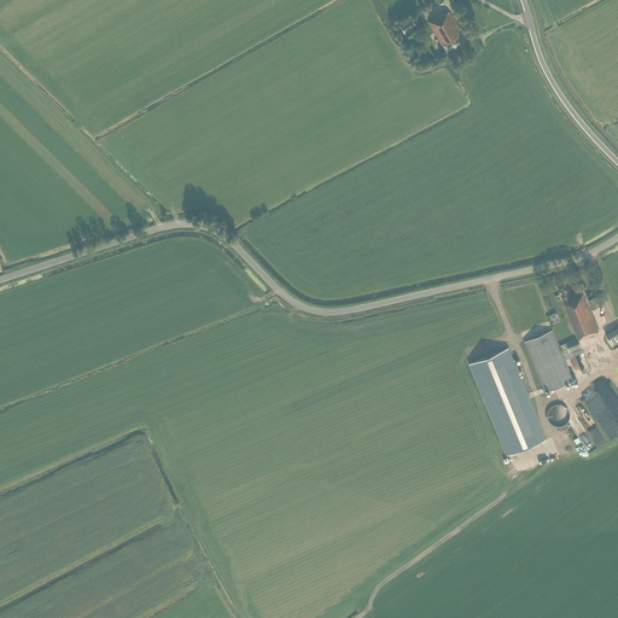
[(443,47),(445,52),(466,41),(449,12),(444,15),(443,13),(429,22),(442,45),(443,45),(444,46),(443,47)]
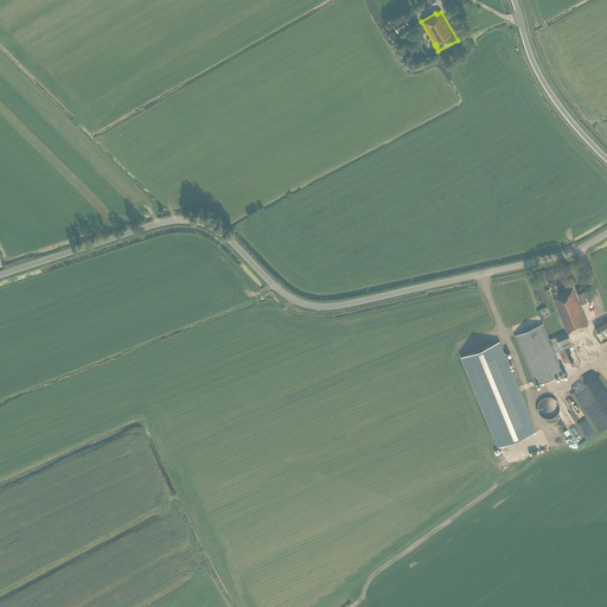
[(394,25),(397,32),(409,26),(404,19),(394,25)]
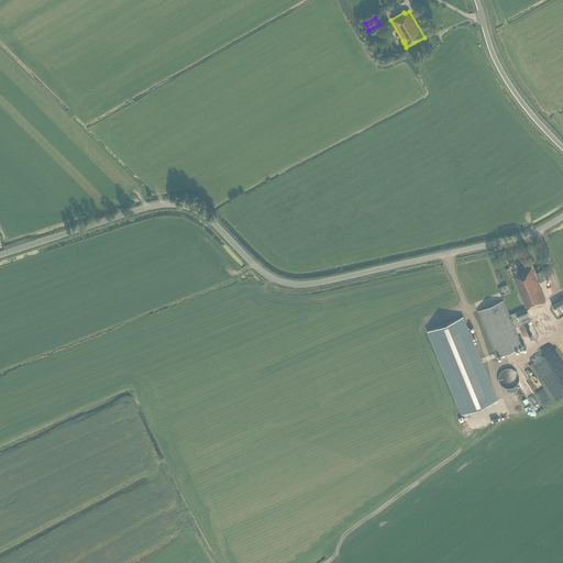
[(522,348),(512,322),(516,321),(518,327),(531,321),(527,310),(540,305),(540,304),(545,301),(533,272),(533,273),(531,267),(519,273),(515,260),(508,262),(515,279),(514,279),(526,308),(509,315),(504,301),(477,312),(497,357),(522,348)]
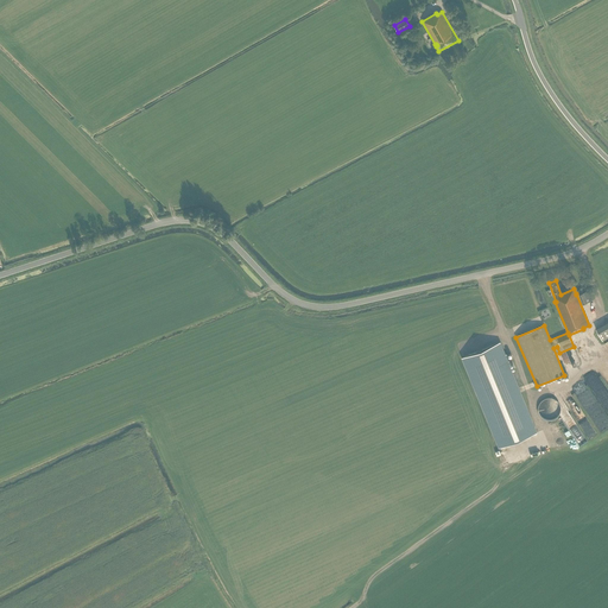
[(578,295),(583,304),(593,301),(589,291),(578,295)]
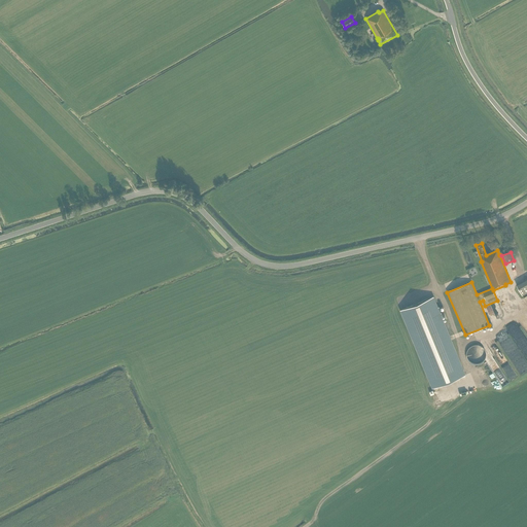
[(522,295),(526,292),(526,279),(517,285),(522,295)]
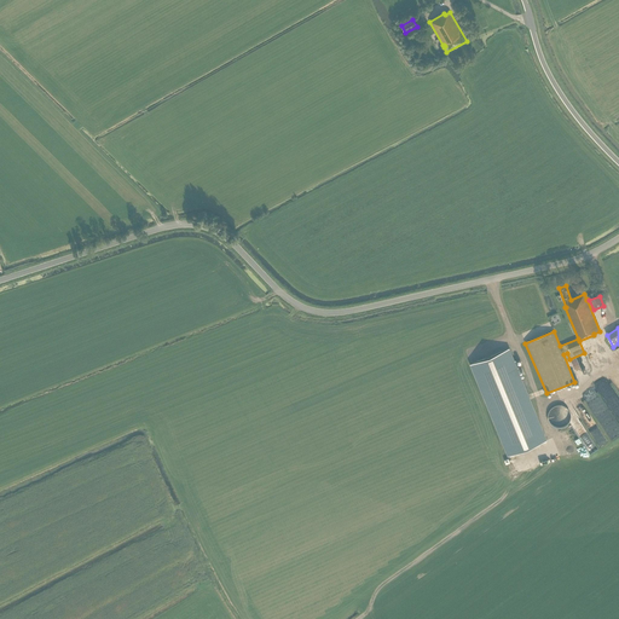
[(544,439),(508,350),(472,364),(508,453),(544,439)]
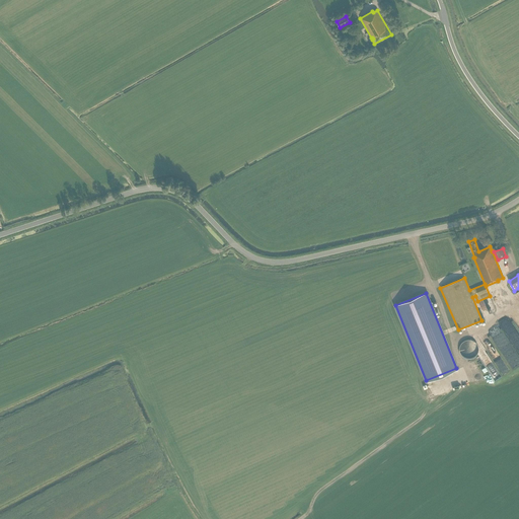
[(460,352),(462,357),(467,360),(473,359),(477,355),(479,349),(476,344),(471,341),(465,342),(461,346),(460,352)]
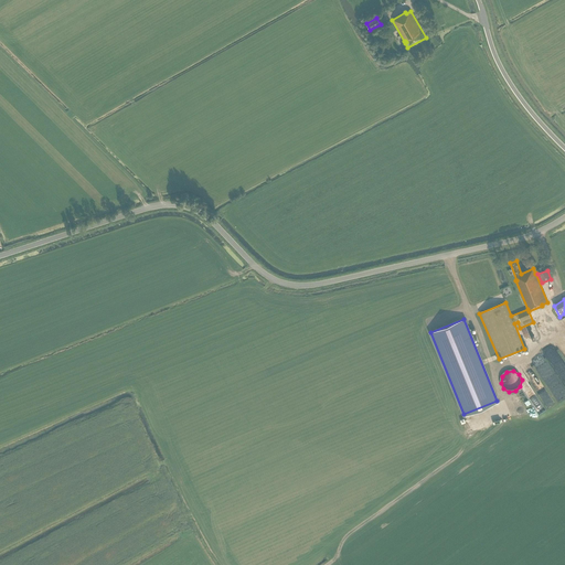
[(545,409),(540,402),(536,404),(534,401),(531,403),(540,414),(545,409)]
